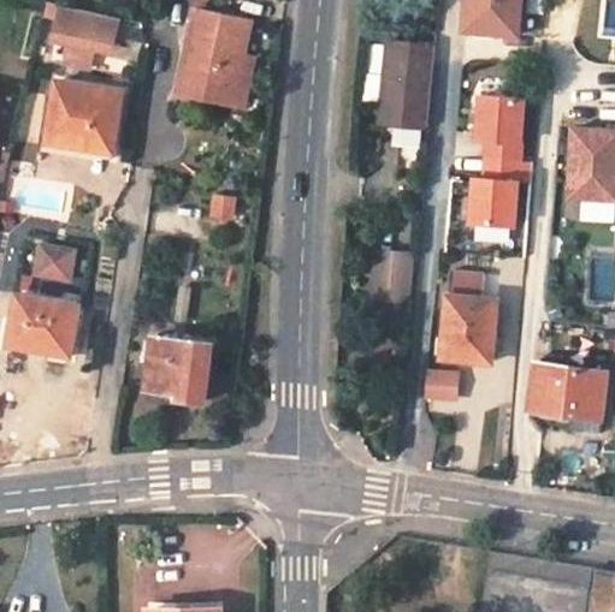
[(522,0),(468,0),(466,34),(520,37),(522,0)]
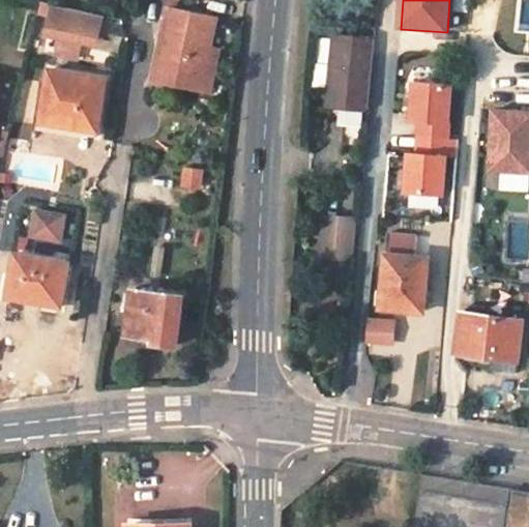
[(92,13),(57,6),(51,33),(62,35),(82,40),(86,41),(87,36),(92,13)]
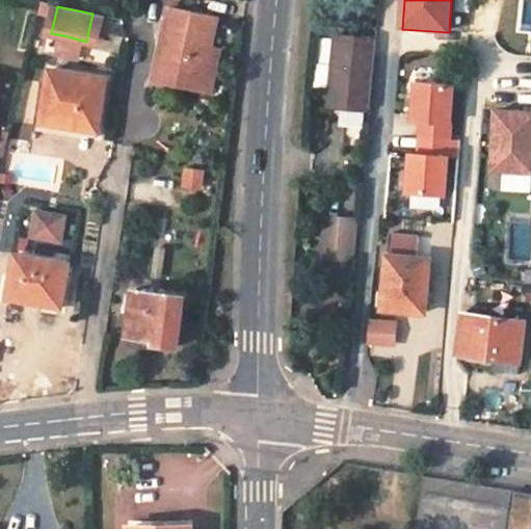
[(153,82),(204,91),(214,47),(219,16),(169,6),(166,24),(163,36),(153,82)]
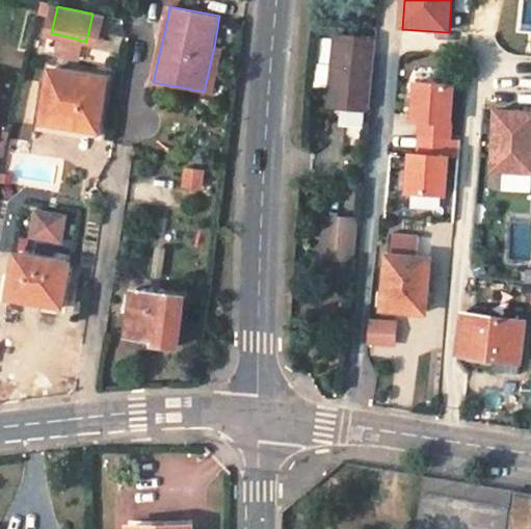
[(93,14),(87,36),(101,40),(106,16),(93,14)]
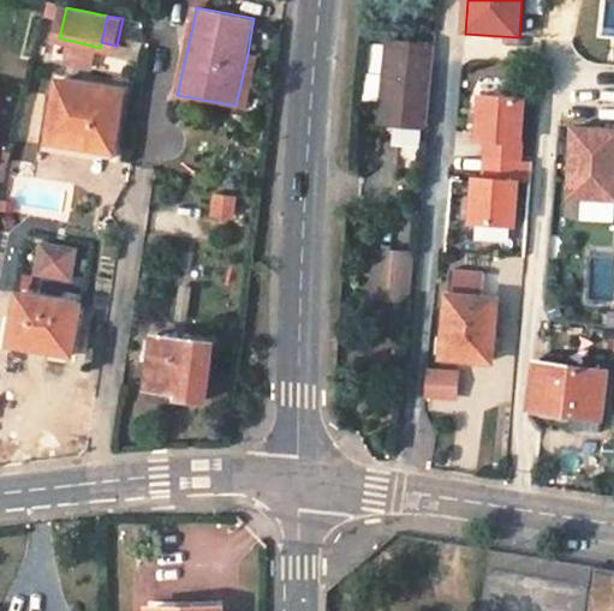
[(95,47),(72,41),(67,63),(90,69),(95,47)]
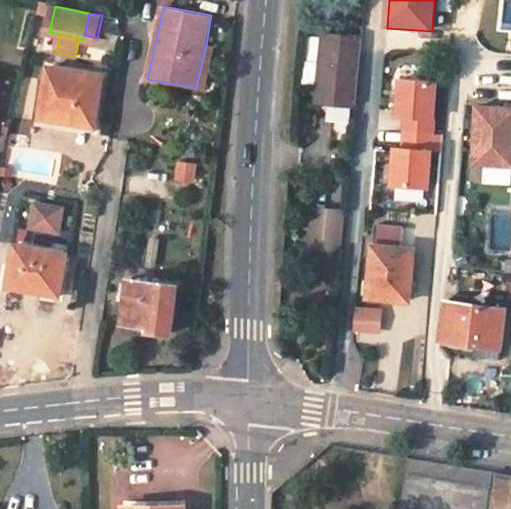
[(355,109),(362,41),(323,38),(318,104),(355,109)]
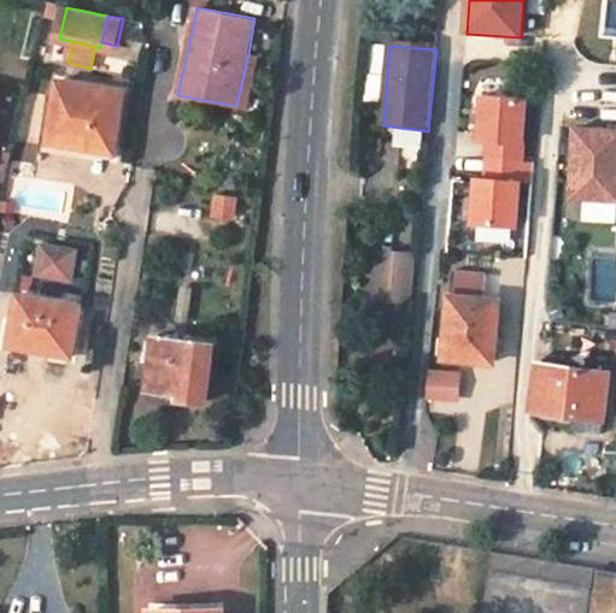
[(248,54),(236,106),(247,107),(259,57),(248,54)]
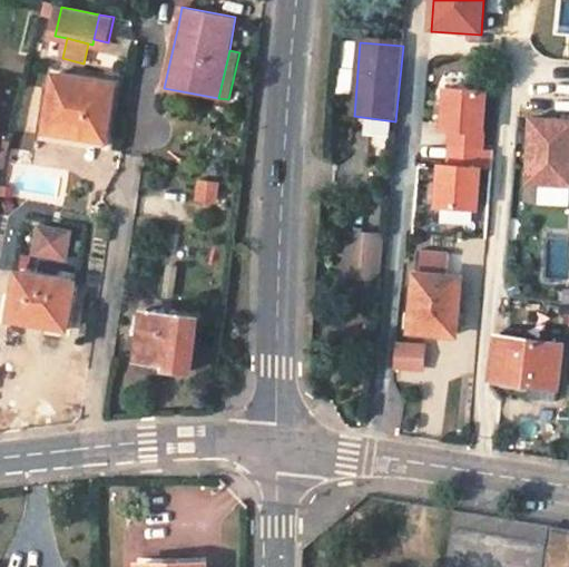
[(54,77),(45,132),(106,140),(113,87),(54,77)]
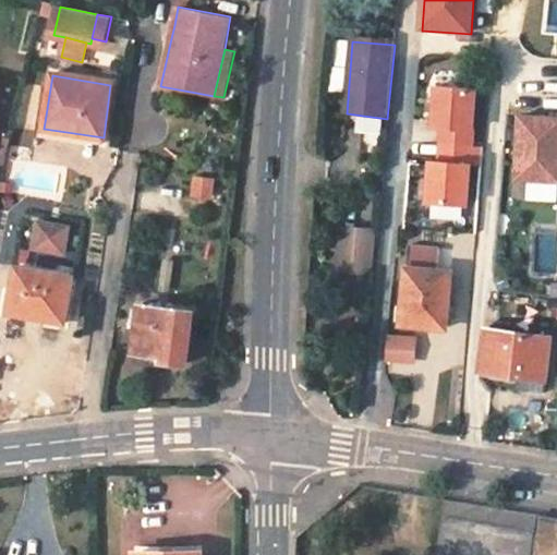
[(472,207),(475,86),(432,85),(430,158),(423,158),(422,206),(472,207)]
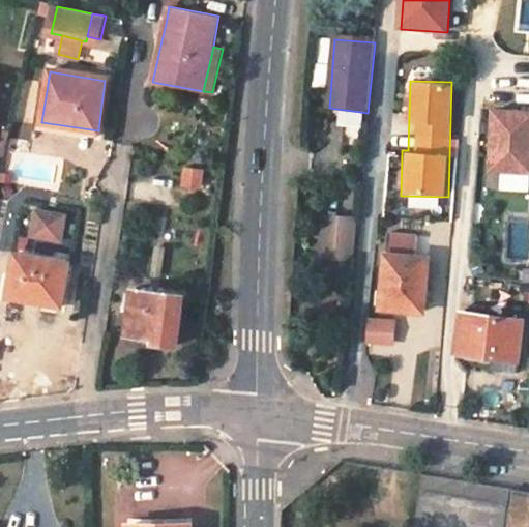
[(98,130),(41,122),(40,128),(97,138),(98,130)]
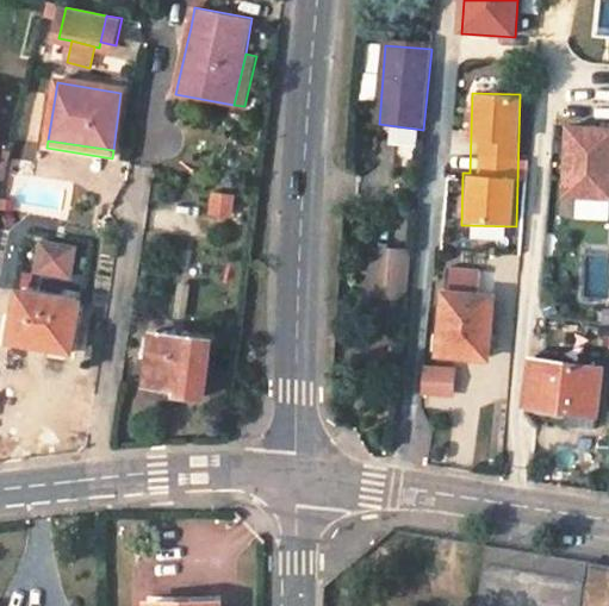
[(608,156),(589,156),(588,179),(608,180),(608,156)]
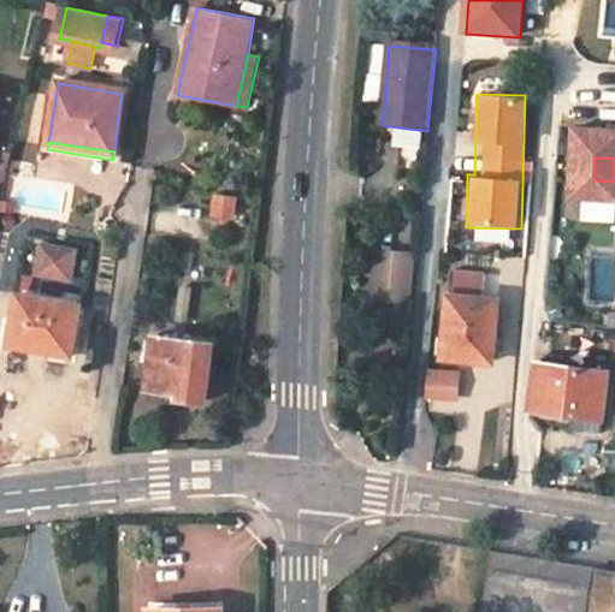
[(211,195),(207,219),(234,223),(237,198),(211,195)]
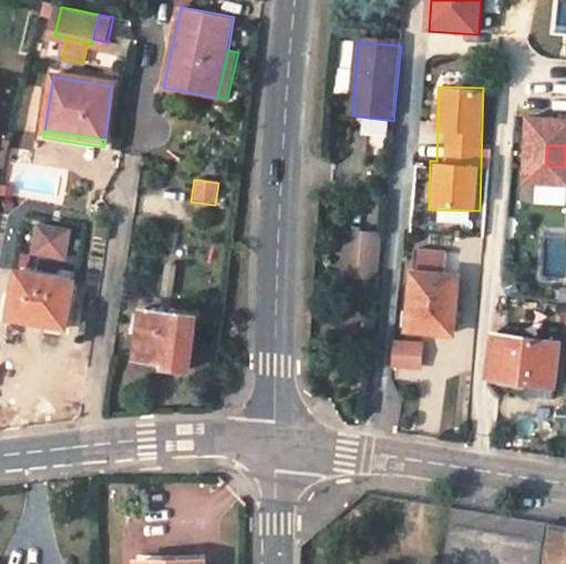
[(61,257),(64,232),(34,226),(31,253),(61,257)]
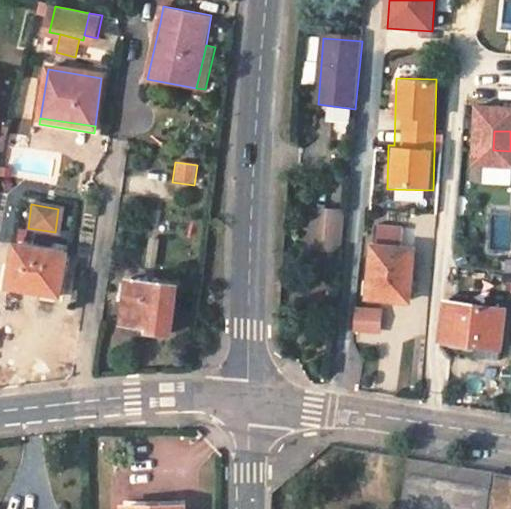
[(340,252),(344,216),(311,213),(308,248),(340,252)]
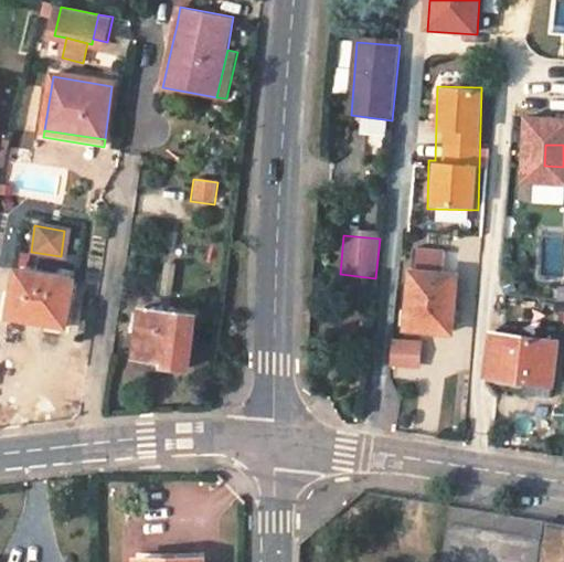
[(563,299),(563,235),(544,235),(544,274),(533,273),(532,299),(563,299)]
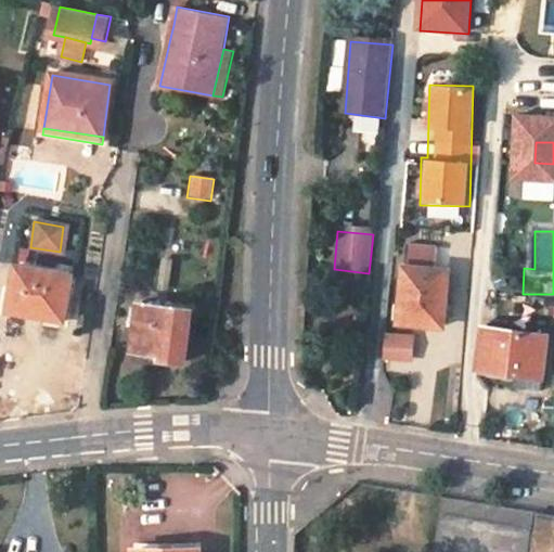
[(447,270),(404,267),(401,324),(445,328),(447,270)]
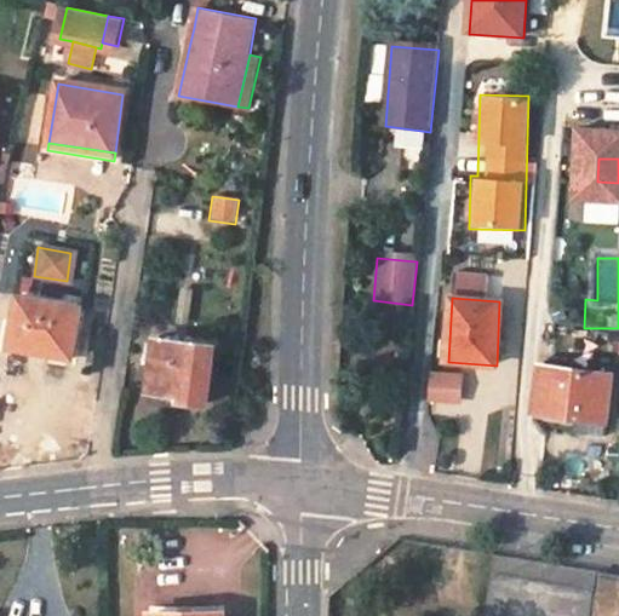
[(78,308),(17,299),(10,347),(72,358),(78,308)]
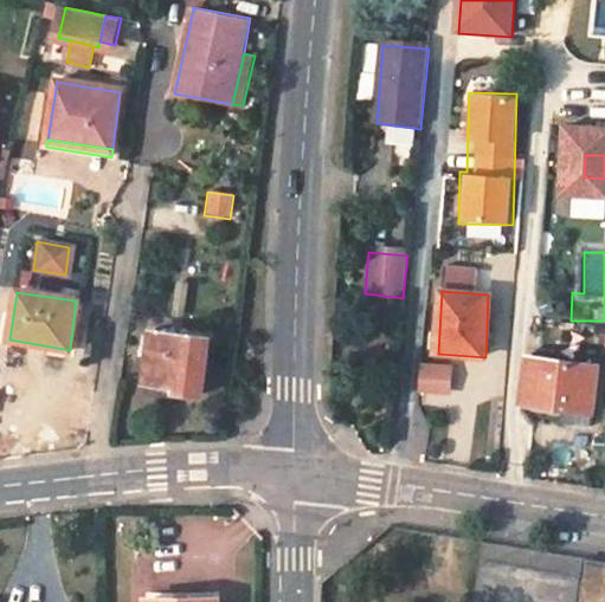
[(210,340),(154,330),(143,387),(201,396),(210,340)]
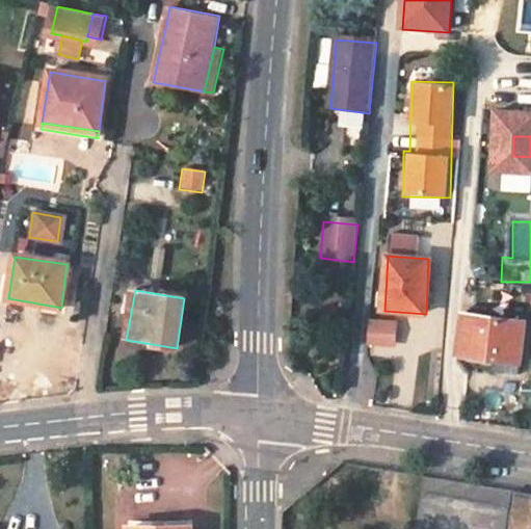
[(524,325),(466,317),(460,358),(516,364),(524,325)]
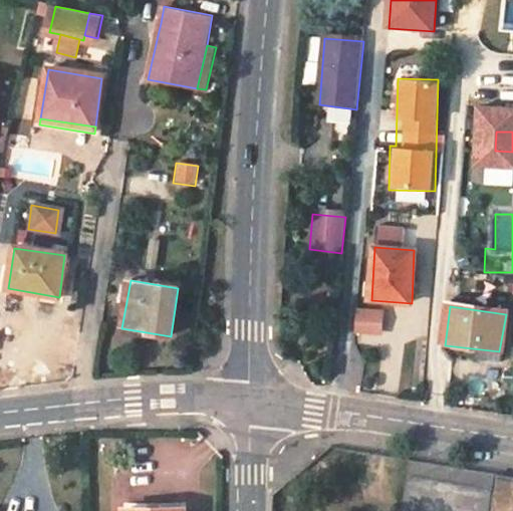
[(512,510),(512,488),(491,485),(486,510),(512,510)]
